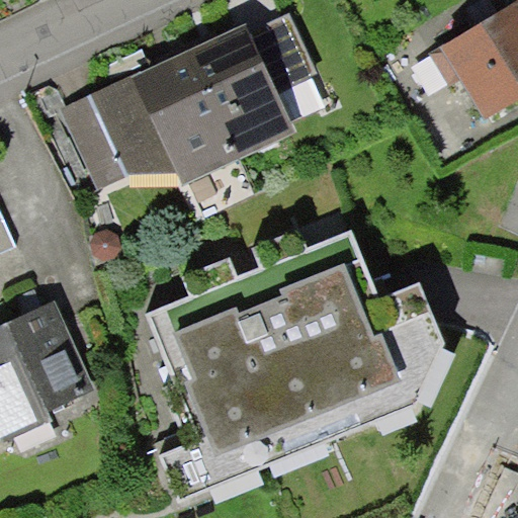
[(475,124),(517,98),(517,2),(517,1),(431,52),(475,124)]
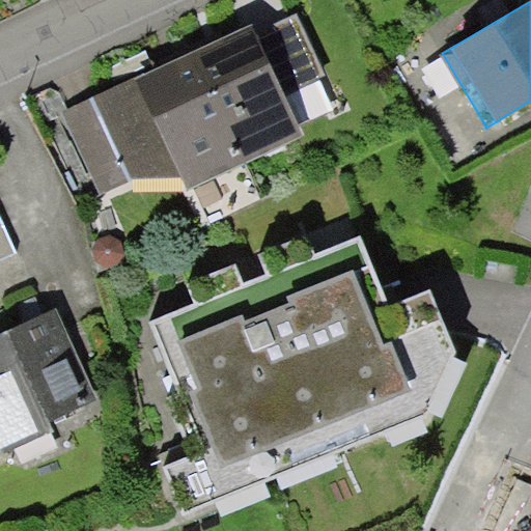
[(295,15),(255,33),(283,93),(323,75),(295,15)]
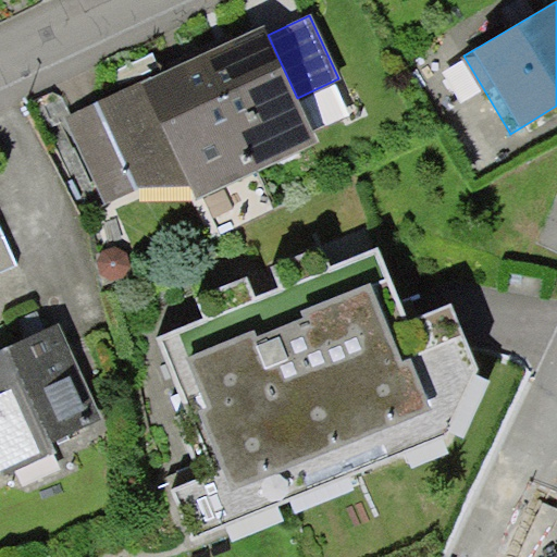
[(268,35),(263,25),(64,120),(106,202),(139,187),(187,185),(193,199),(317,143),(297,98),(268,35)]
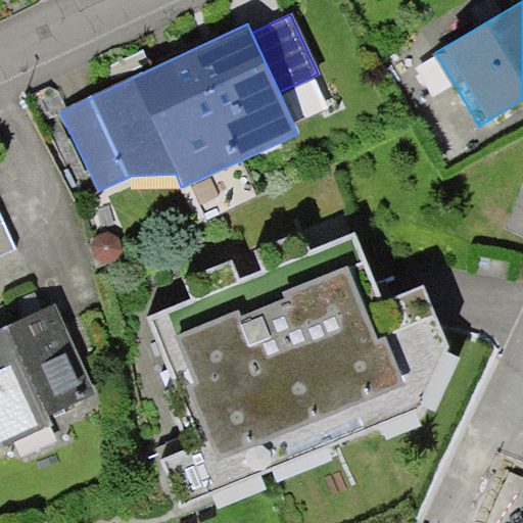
[(0,216),(0,254),(14,248),(0,216)]
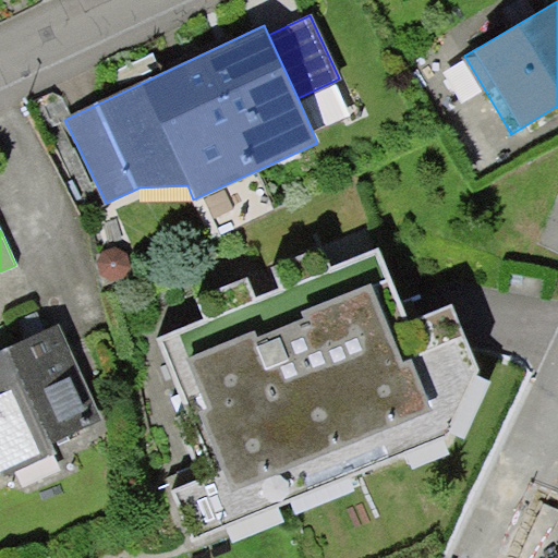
[(190,496),(207,541),(469,440),(501,366),(476,301),(431,318),(400,242),(354,259),(346,239),(281,263),(289,284),(270,292),(264,275),(206,298),(214,318),(165,338),(221,484),(190,496)]
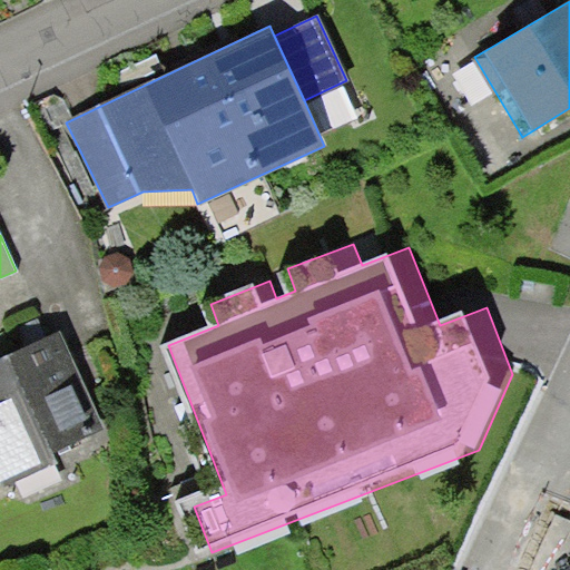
[(0,490),(117,439),(70,333),(0,363),(0,490)]
